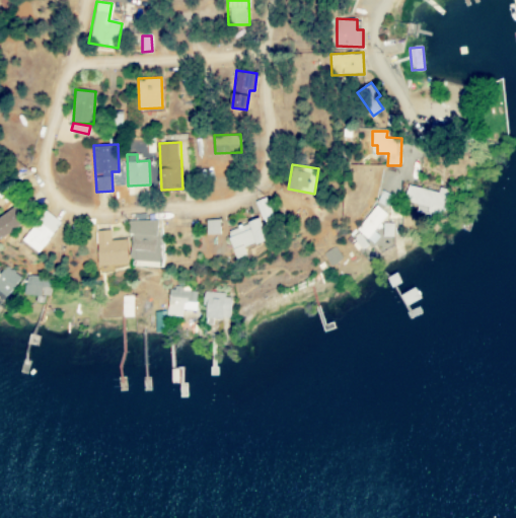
[(427,189),(410,185),(406,201),(420,204),(418,211),(445,217),(450,189),(428,185),(427,189)]
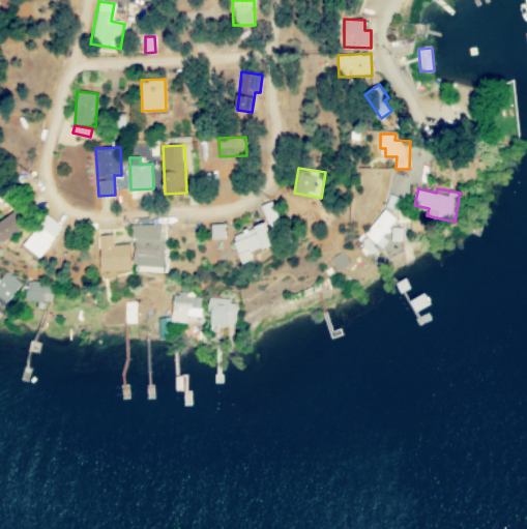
[(262,205),(270,226),(281,222),(273,201),(262,205)]
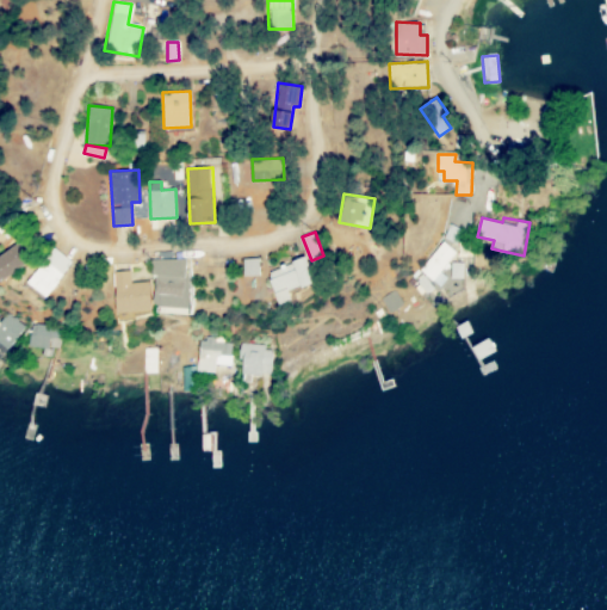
[(450,277),(444,272),(457,250),(441,240),(422,271),(444,285),(450,277)]
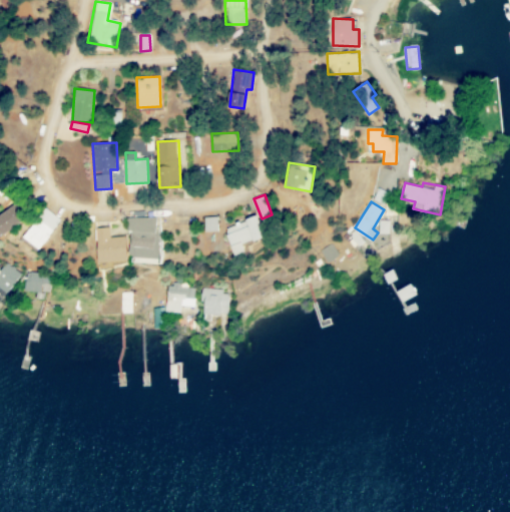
[(0,233),(2,236),(26,218),(15,203),(0,214),(0,233)]
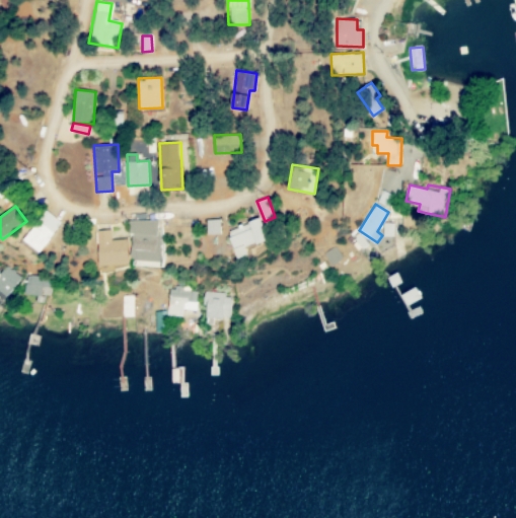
[(25,241),(44,252),(62,220),(45,210),(25,241)]
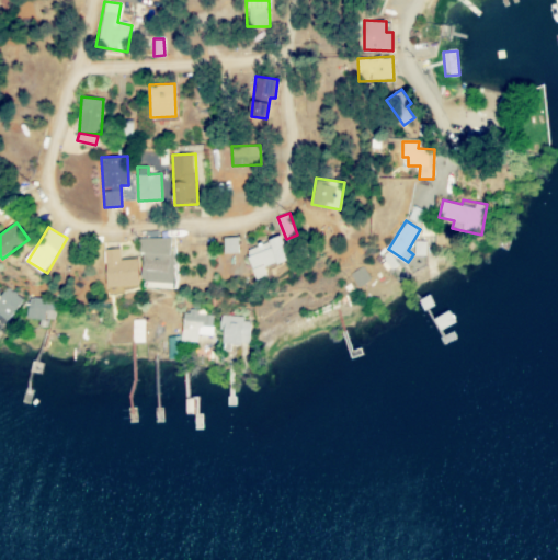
[(174,282),(174,238),(140,237),(139,252),(144,252),(143,281),(174,282)]
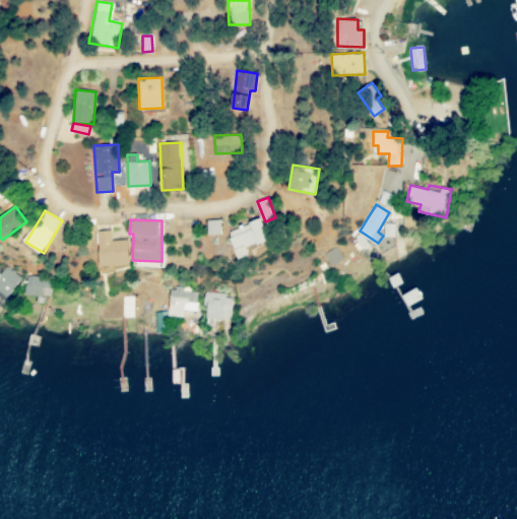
[(208,235),(222,235),(221,219),(207,220),(208,235)]
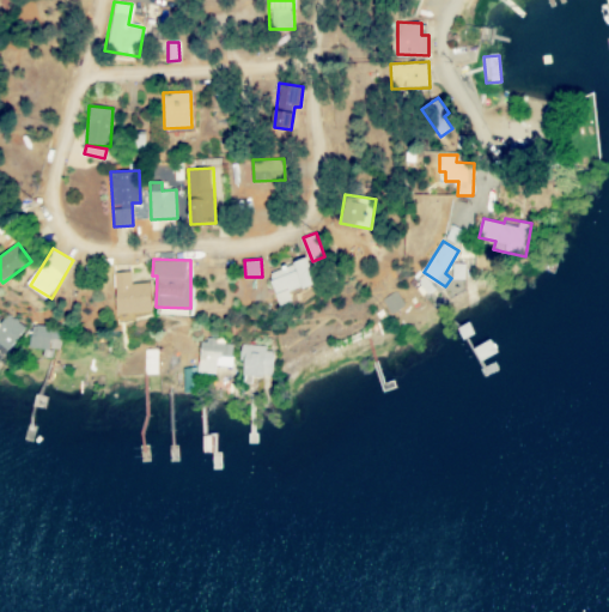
[(280,306),(293,301),(291,292),(316,284),(308,259),(269,271),(280,306)]
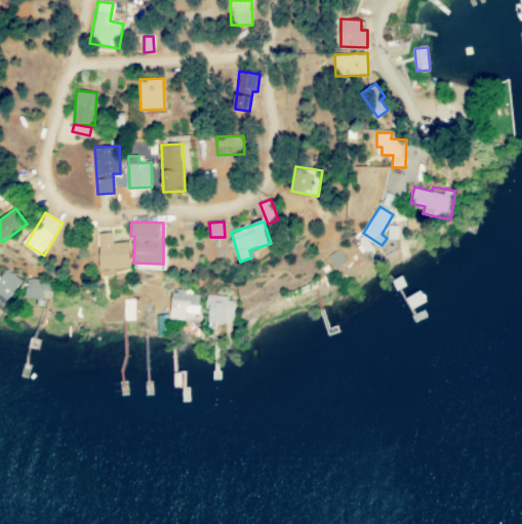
[(389,239),(400,239),(400,226),(390,225),(389,239)]
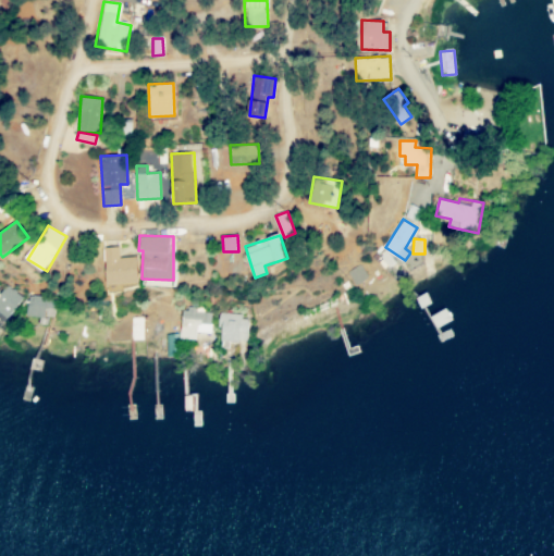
[(138,257),(120,257),(120,247),(106,247),(106,285),(139,284),(138,257)]
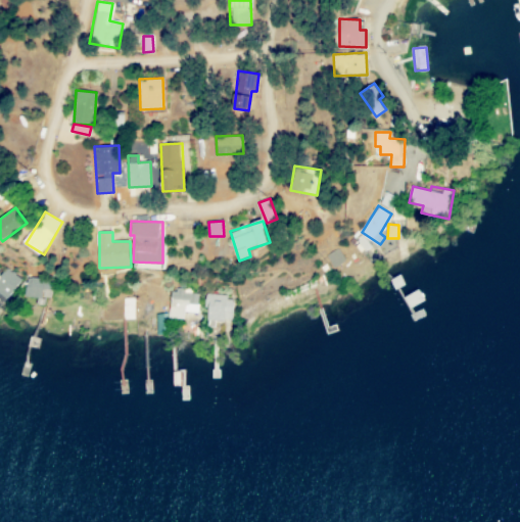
[(367,250),(374,245),(365,235),(359,240),(367,250)]
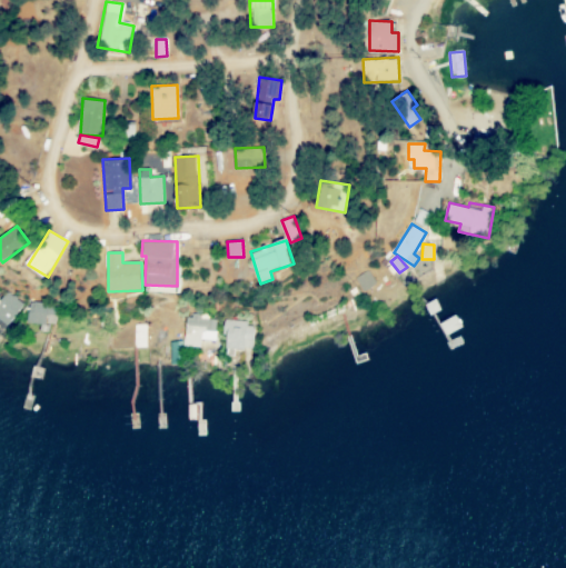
[(377,284),(369,270),(356,278),(364,291),(377,284)]
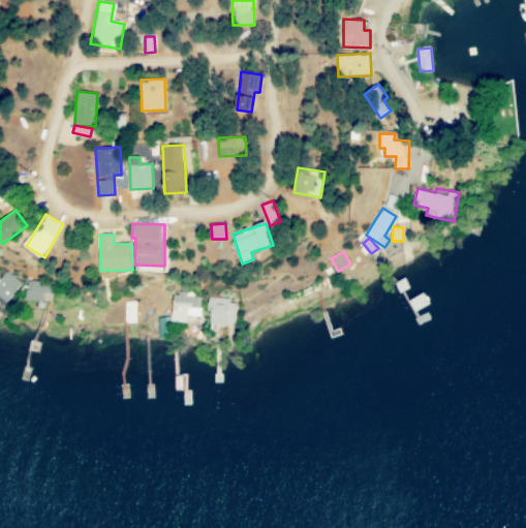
[(0,272),(0,296),(10,302),(22,280),(1,270),(0,272)]
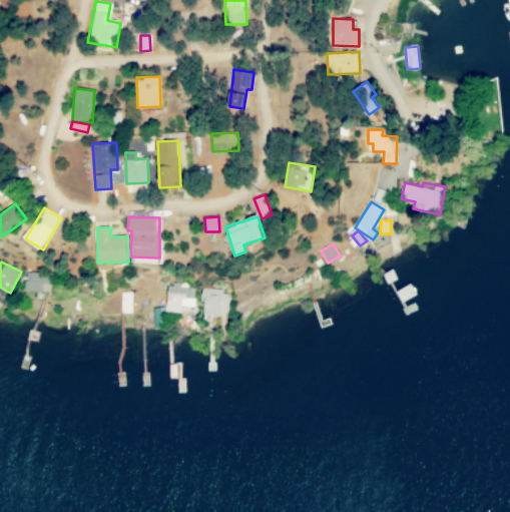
[(26,291),(51,292),(51,274),(26,273),(26,291)]
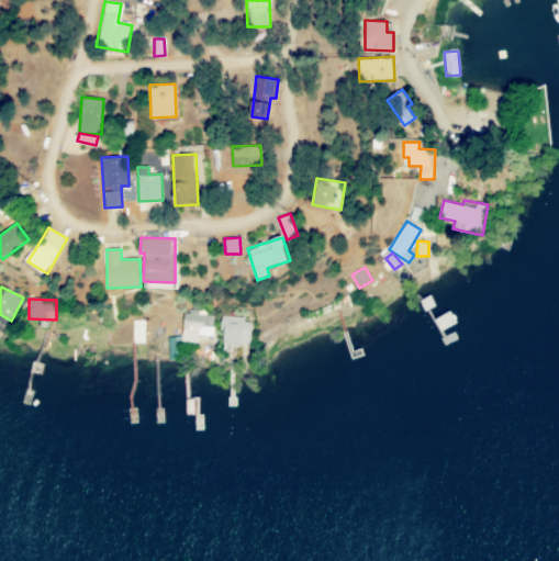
[(214,335),(214,314),(199,314),(199,311),(183,311),(183,337),(169,337),(169,359),(181,359),(181,343),(200,343),(200,335),(214,335)]
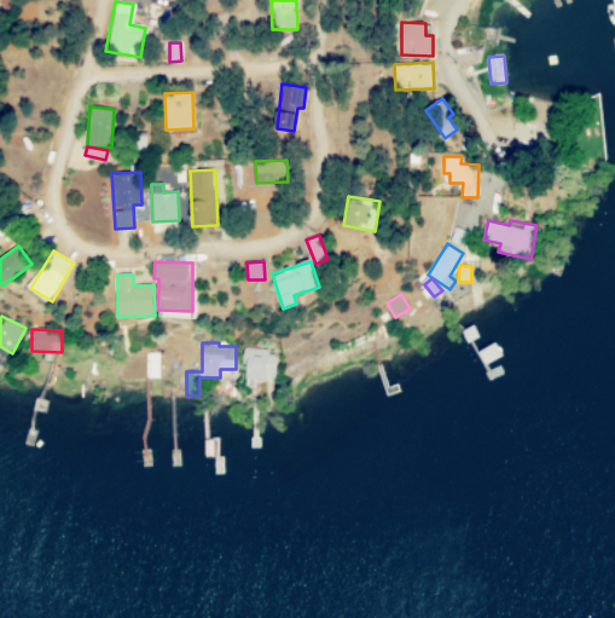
[(277,350),(245,350),(245,386),(255,387),(256,379),(276,380),(277,350)]
